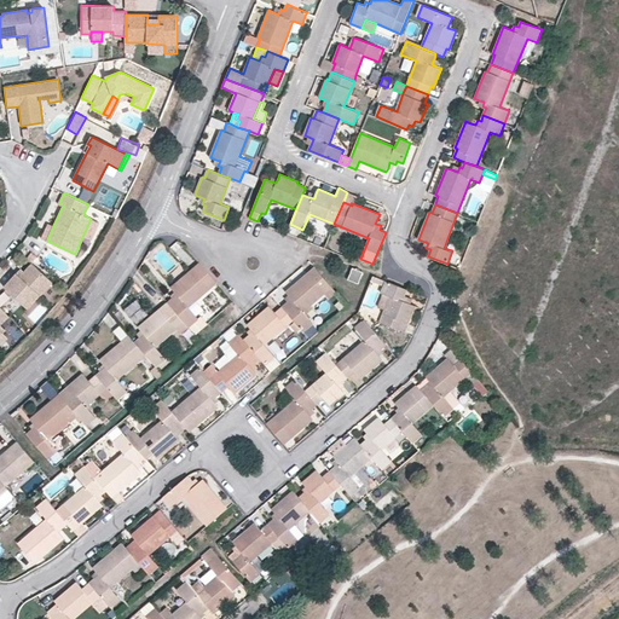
[(99,223),(91,219),(82,237),(91,241),(99,223)]
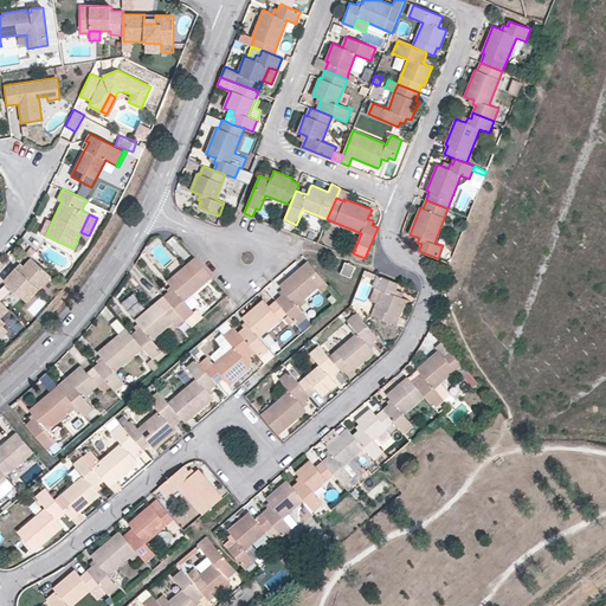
[(46,236),(52,221),(47,219),(40,232),(46,236)]
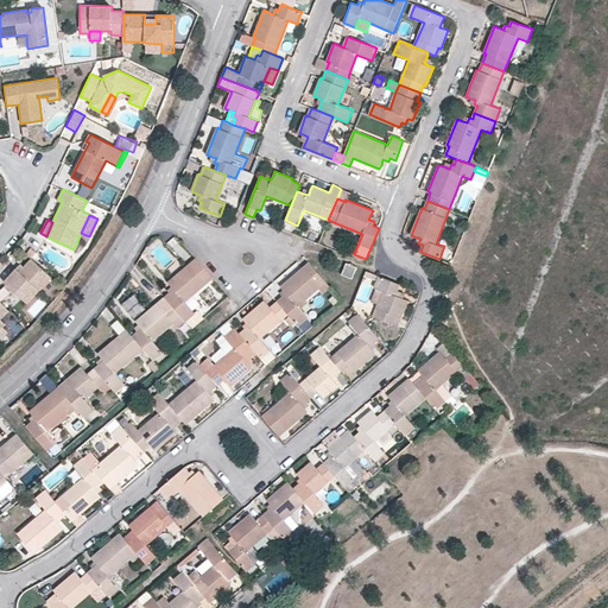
[(330,228),(325,226),(323,232),(321,239),(325,241),(330,228)]
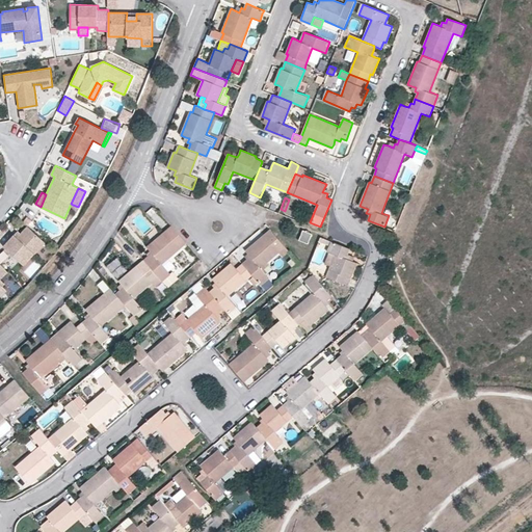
[(266,208),(278,213),(281,209),(283,203),(270,198),(266,208)]
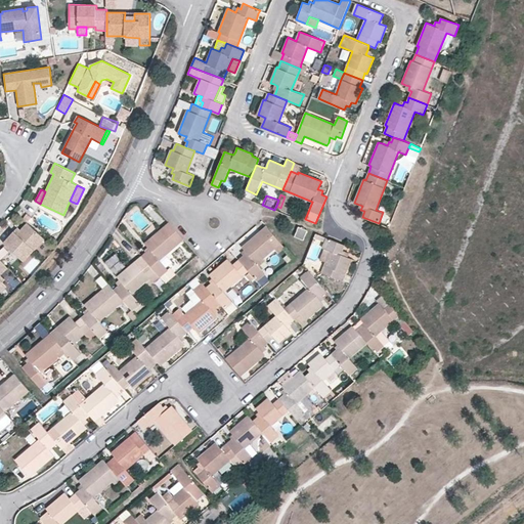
[(160,260),(184,239),(169,222),(144,243),(149,249),(141,256),(160,277),(168,271),(160,260)]
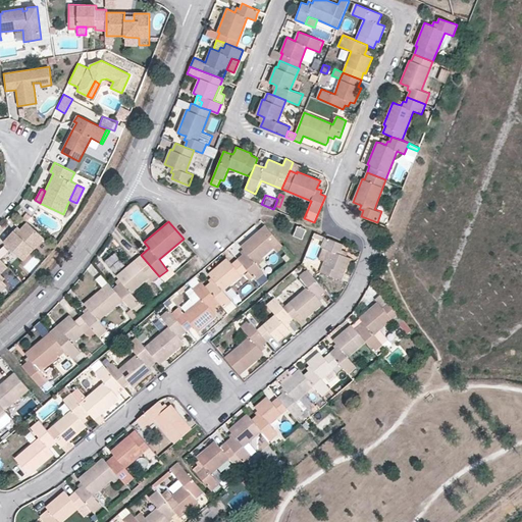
[(44,238),(27,222),(20,228),(16,233),(14,230),(4,243),(24,260),(35,248),(44,238)]
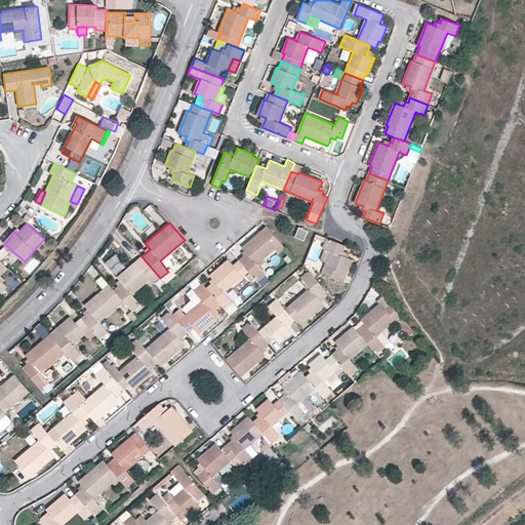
[(279,254),(286,248),(268,227),(243,247),(247,253),(239,260),(249,272),(257,282),(266,275),(259,268),(266,263),(264,259),(276,250),(279,254)]
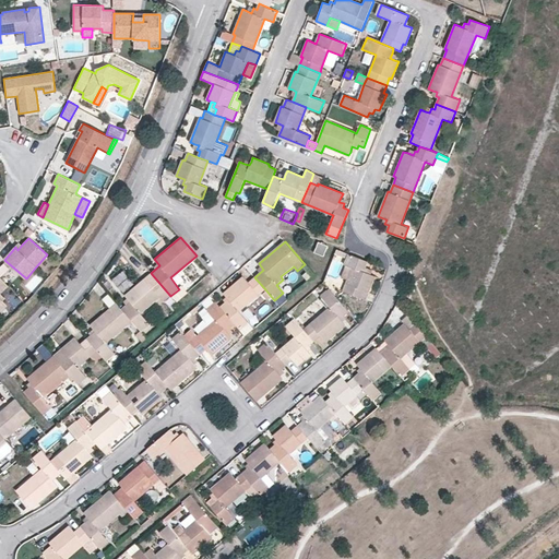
[(314,252),(323,256),(328,246),(319,242),(314,252)]
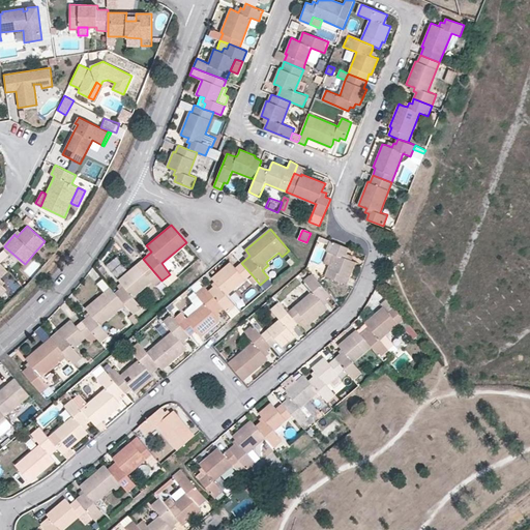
[(347,255),(349,248),(329,240),(326,251),(328,252),(323,263),(329,265),(324,276),(347,285),(356,263),(351,261),(353,257),(347,255)]
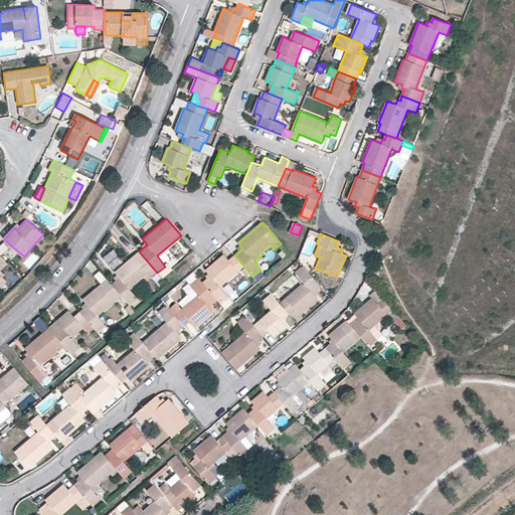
[(49,239),(43,234),(34,244),(39,249),(49,239)]
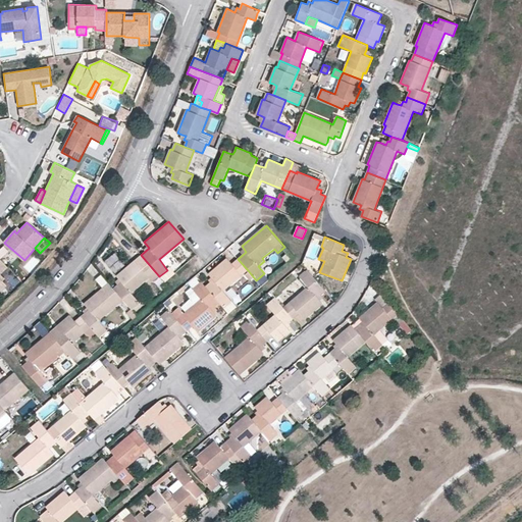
[(123,300),(132,310),(139,303),(132,294),(150,278),(153,281),(159,276),(141,255),(116,276),(120,281),(113,288),(123,300)]
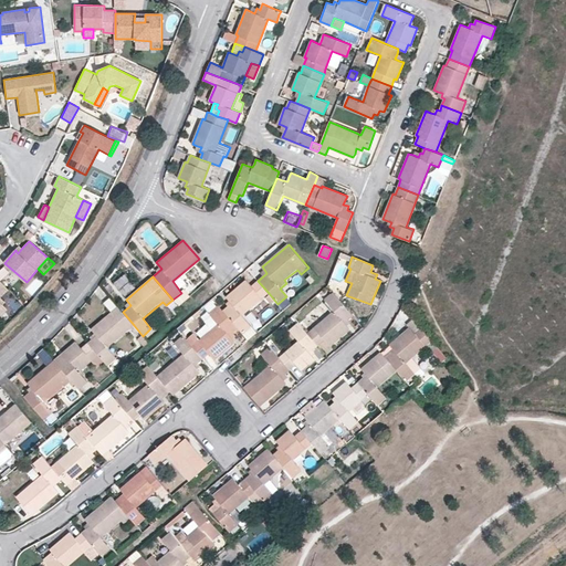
[(9,289),(0,279),(0,305),(2,304),(7,310),(12,305),(7,300),(4,301),(0,296),(9,289)]
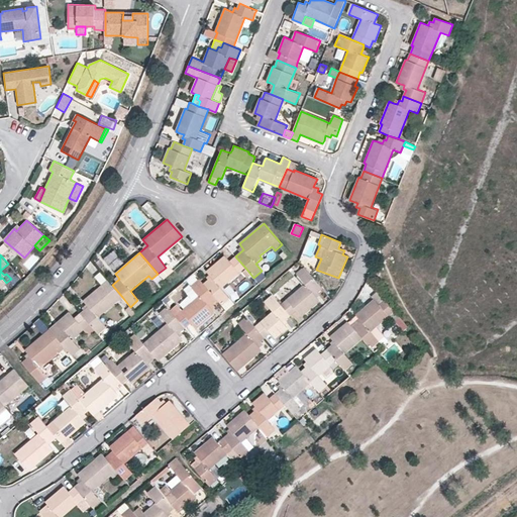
[(218,300),(221,305),(230,298),(221,288),(245,268),(235,256),(230,261),(225,255),(207,271),(212,277),(203,284),(218,300)]
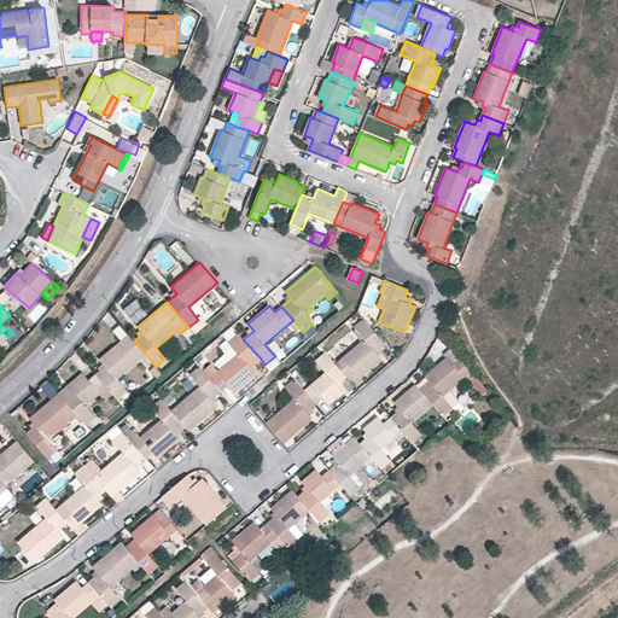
[(382,350),(386,345),(363,320),(354,328),(365,339),(336,363),(348,378),(355,372),(360,378),(382,360),(379,356),(383,353),(382,350)]
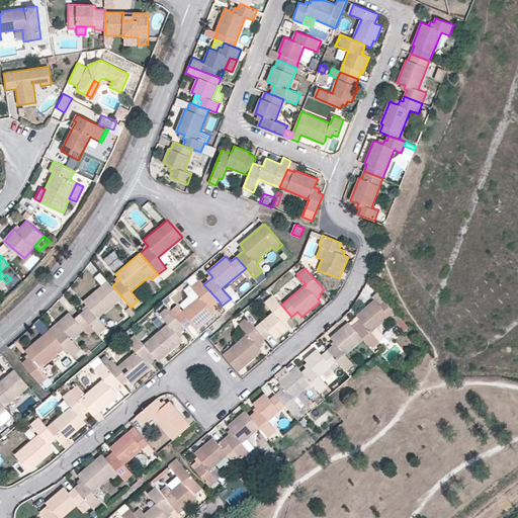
[(171,312),(186,329),(192,324),(196,329),(214,314),(210,309),(219,300),(203,284),(200,279),(192,287),(200,296),(183,312),(178,307),(171,312)]
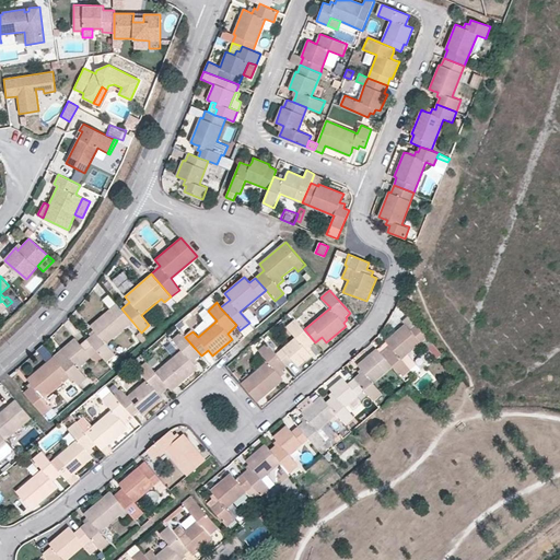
[(103,358),(106,362),(115,354),(106,345),(132,322),(121,308),(117,303),(90,325),(95,331),(86,339),(103,358)]
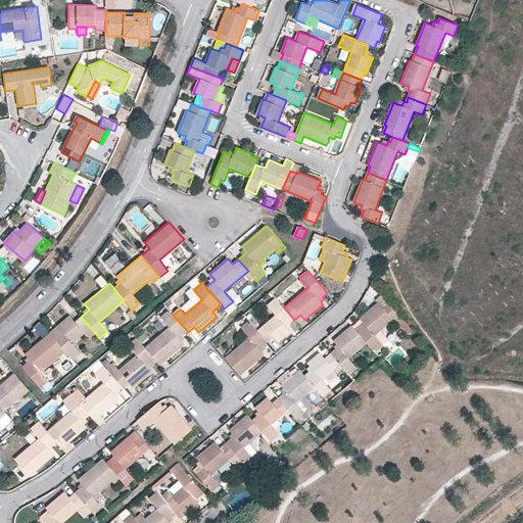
[(290,324),(294,320),(284,307),(276,298),(268,304),(276,315),(257,330),(269,342),(274,337),(279,342),(291,333),(288,329),(292,326),(290,324)]
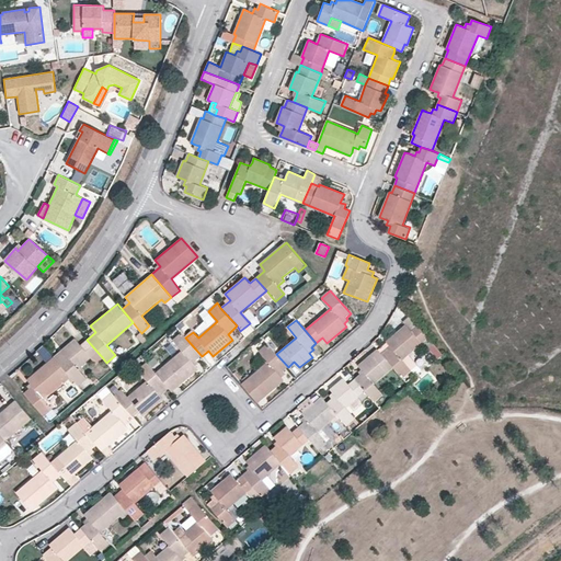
[(443,355),(416,325),(411,331),(407,324),(386,342),(389,345),(380,353),(395,368),(402,378),(411,370),(402,362),(423,343),(437,359),(443,355)]
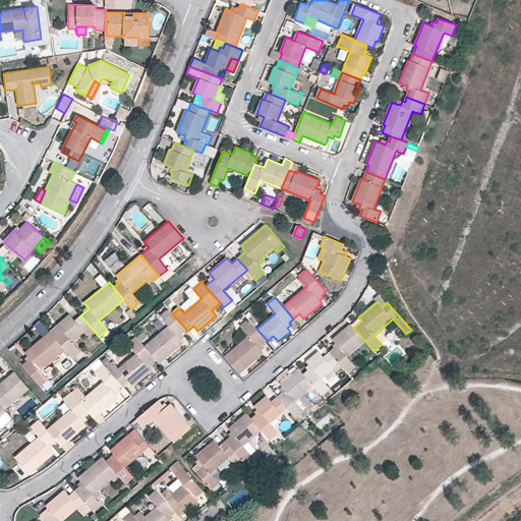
[(157,361),(159,363),(184,343),(179,337),(187,331),(172,313),(169,309),(161,315),(169,326),(143,346),(157,361)]
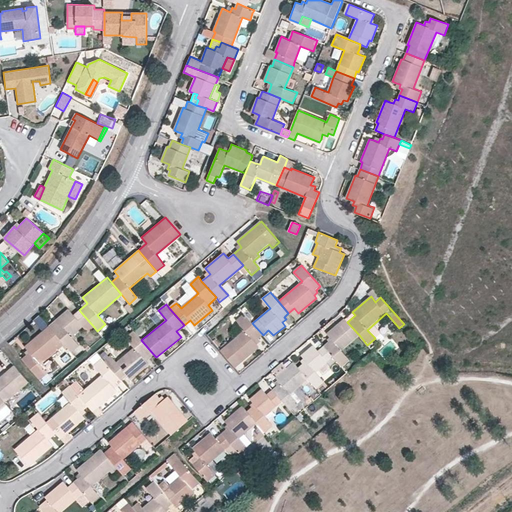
[(49,326),(63,343),(71,353),(80,346),(71,336),(83,327),(88,333),(94,327),(79,310),(73,315),(68,309),(49,326)]
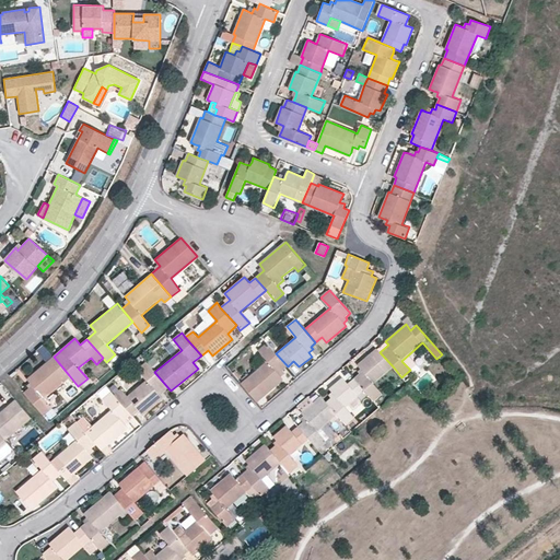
[(242,383),(257,403),(283,381),(281,377),(286,373),(283,371),(288,366),(276,353),(267,343),(258,351),(267,361),(242,383)]
